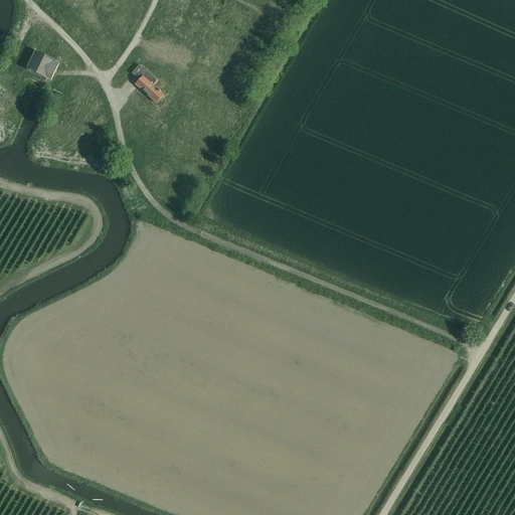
[(229,10),(249,19),(253,11),(233,2),(229,10)]
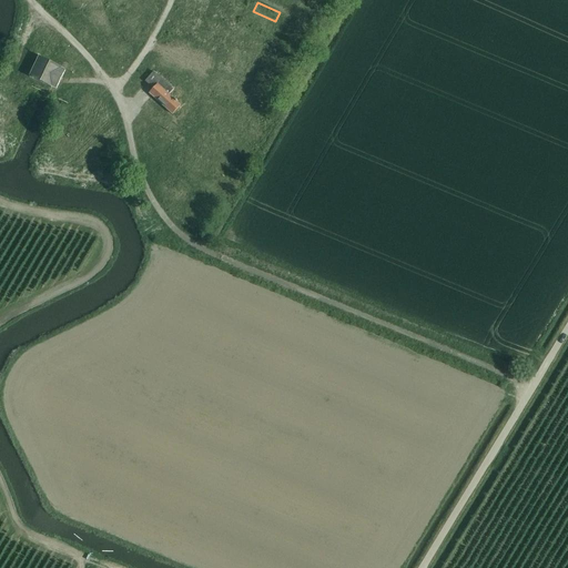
[(325,18),(328,10),(311,2),(307,10),(325,18)]
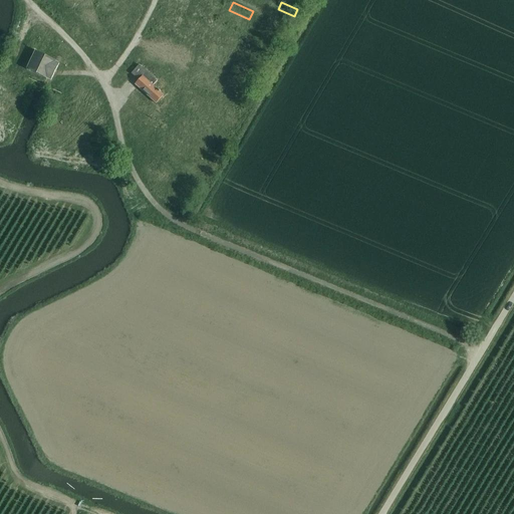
[(216,22),(216,15),(208,14),(208,22),(216,22)]
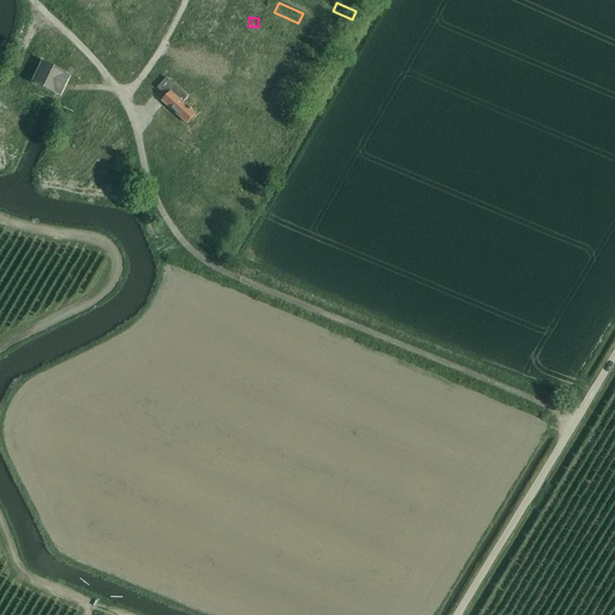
[(268,28),(263,36),(288,49),(293,40),(268,28)]
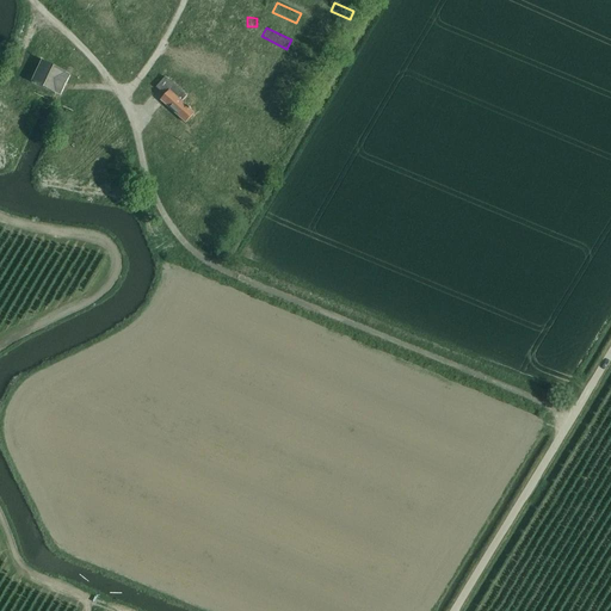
[(319,68),(334,50),(328,45),(314,63),(319,68)]
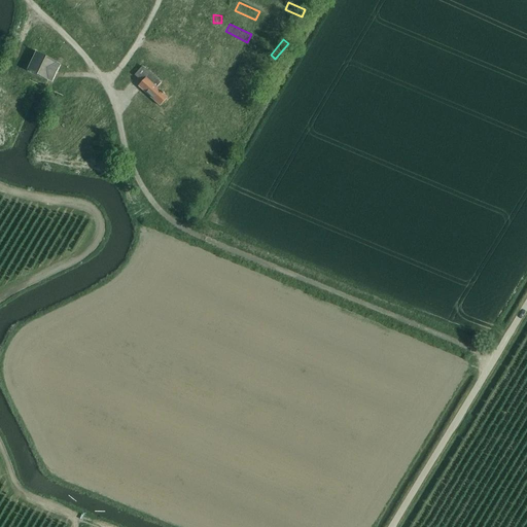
[(264,45),(259,49),(269,57),(272,51),(264,45)]
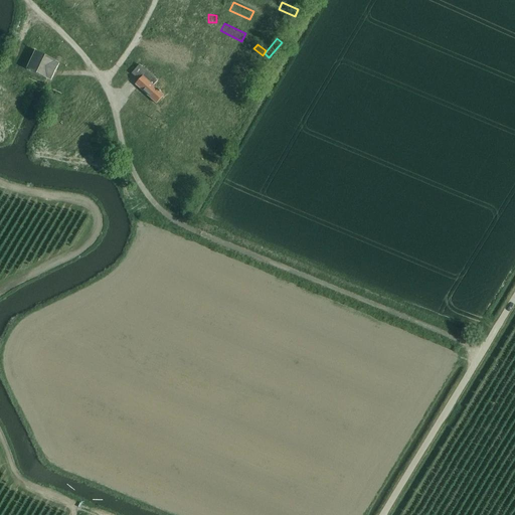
[(233,59),(236,51),(219,45),(216,53),(233,59)]
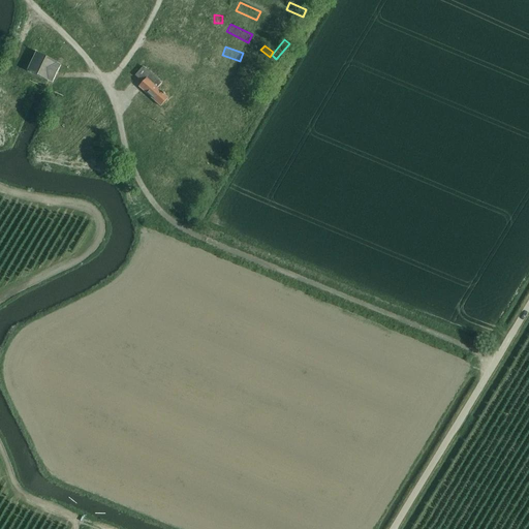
[(52,83),(61,65),(57,63),(57,62),(36,53),(27,71),(48,82),(48,81),(52,83)]
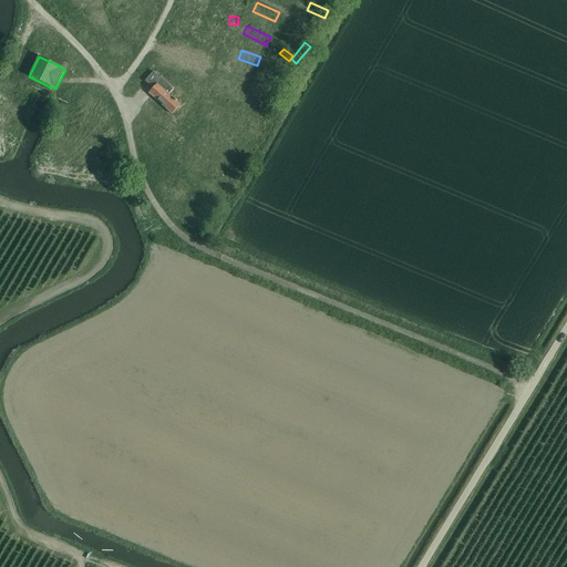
[(286,68),(272,90),(279,93),(292,72),(286,68)]
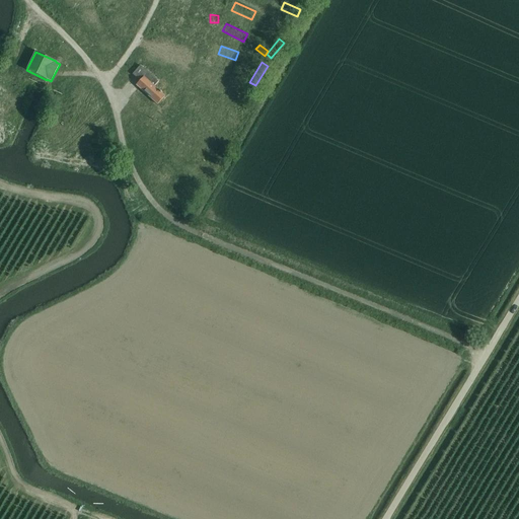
[(207,75),(229,85),(232,79),(210,69),(207,75)]
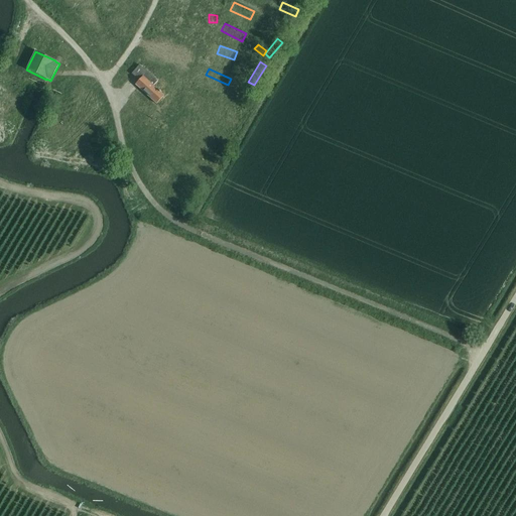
[(156,104),(163,96),(152,87),(154,84),(152,82),(154,79),(151,77),(144,70),(137,77),(140,80),(135,85),(156,104)]
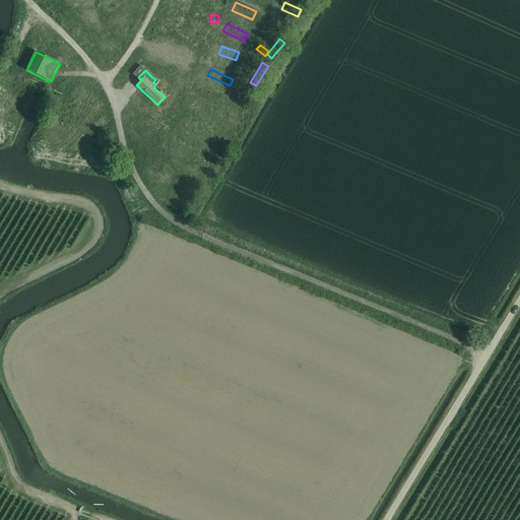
[(200,102),(209,80),(203,77),(193,99),(200,102)]
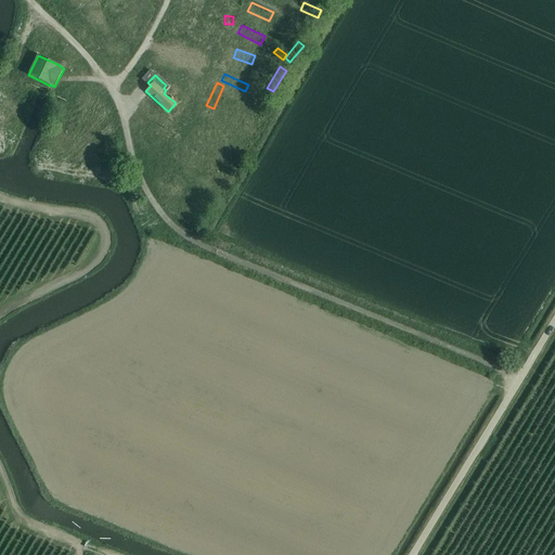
[(102,104),(108,113),(118,106),(112,98),(102,104)]
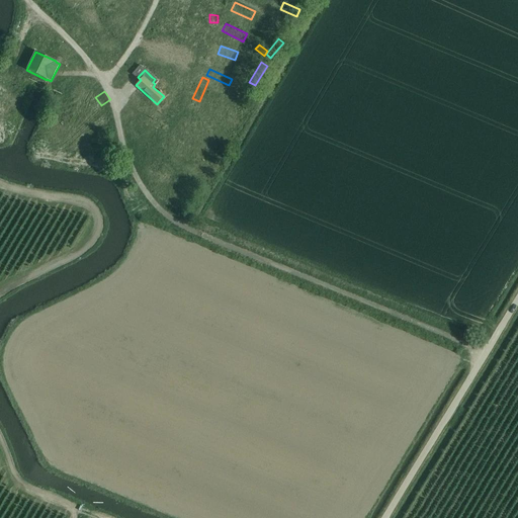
[(81,92),(71,108),(77,112),(87,96),(81,92)]
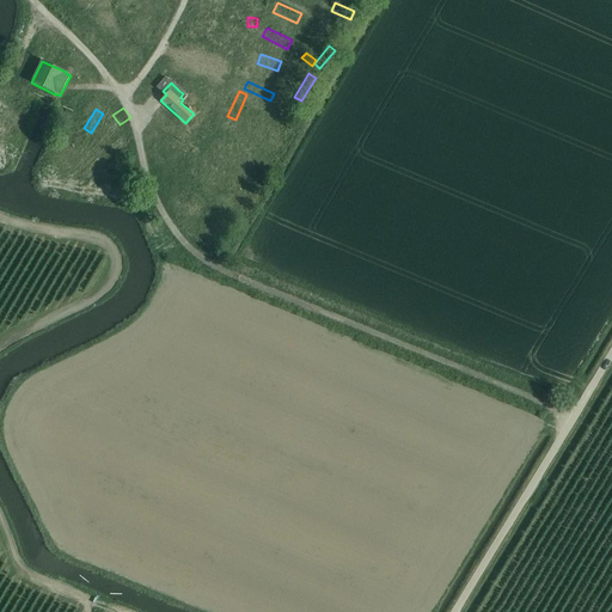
[(196,133),(204,128),(199,118),(190,124),(196,133)]
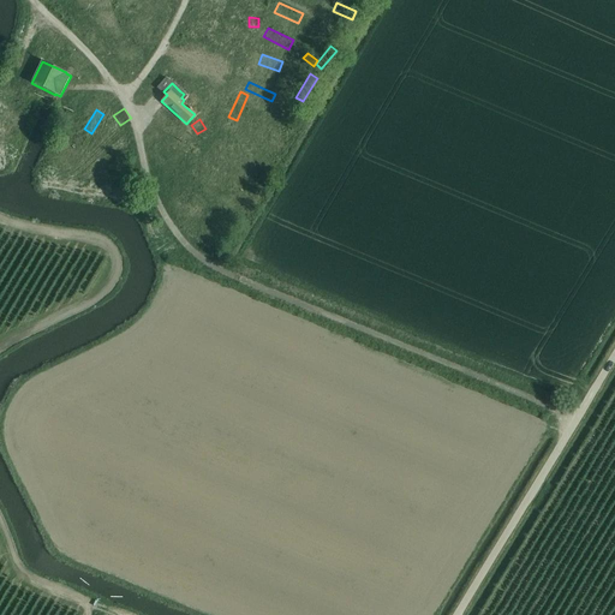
[(268,124),(263,133),(290,145),(293,136),(268,124)]
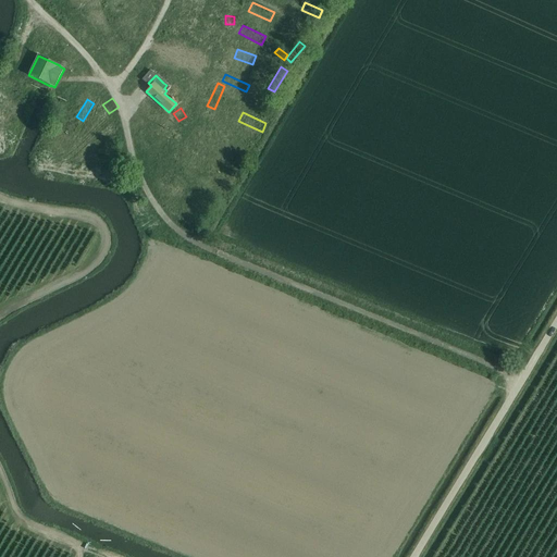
[(170,133),(176,126),(169,119),(162,125),(170,133)]
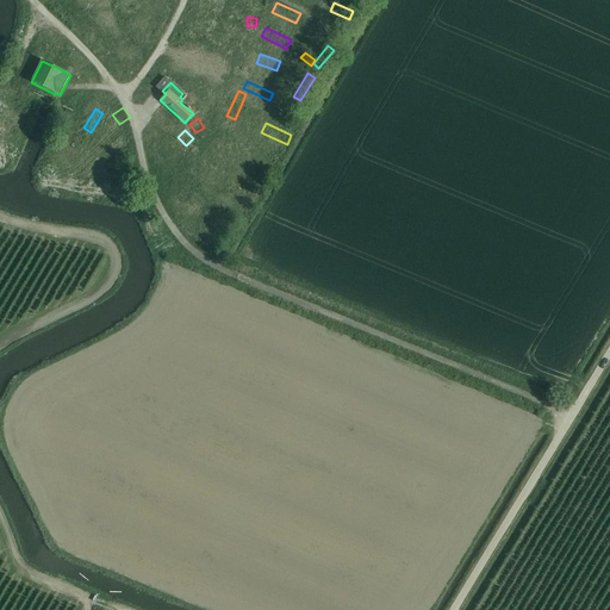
[(228,132),(222,141),(238,151),(244,143),(228,132)]
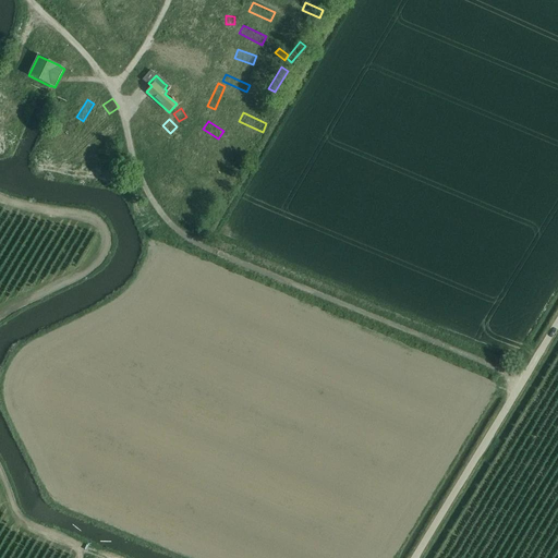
[(58,142),(65,145),(74,126),(67,123),(58,142)]
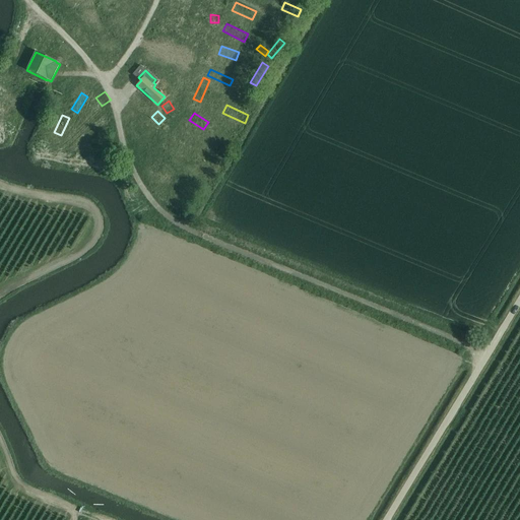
[(183,130),(178,137),(196,149),(201,141),(183,130)]
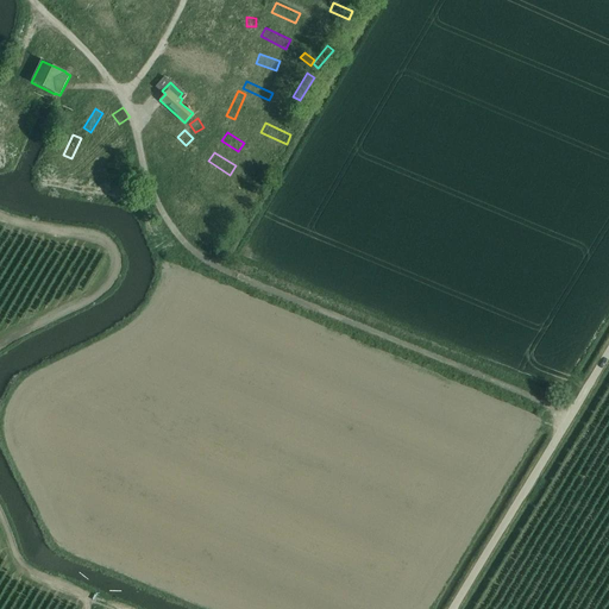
[(267,176),(272,169),(255,157),(250,164),(267,176)]
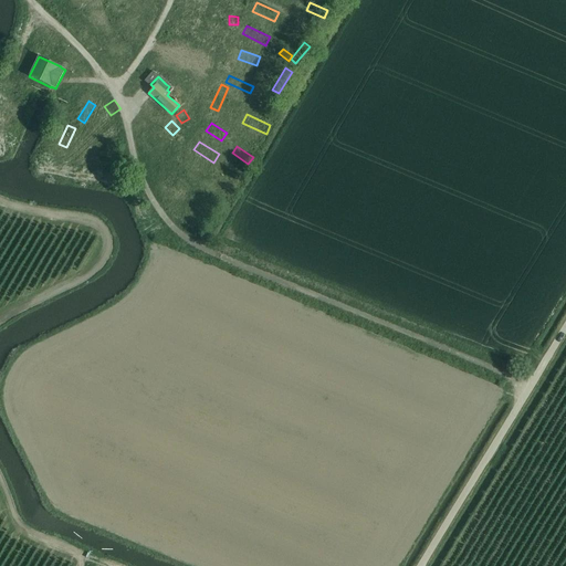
[(201,161),(199,167),(206,170),(209,165),(201,161)]
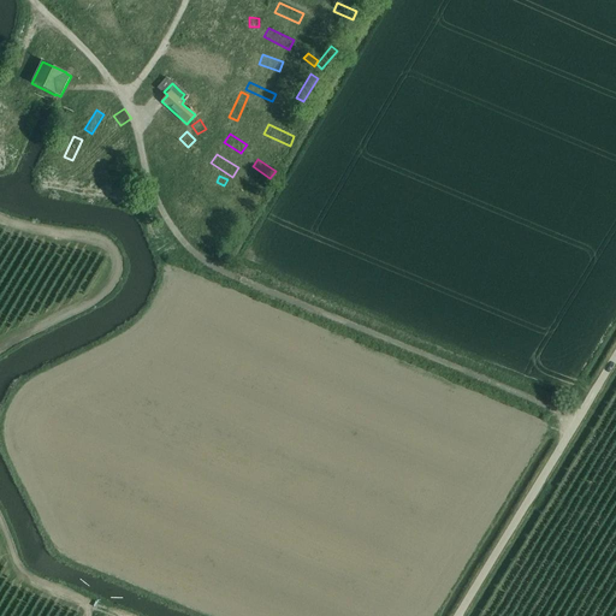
[(176,190),(167,194),(171,201),(178,196),(176,190)]
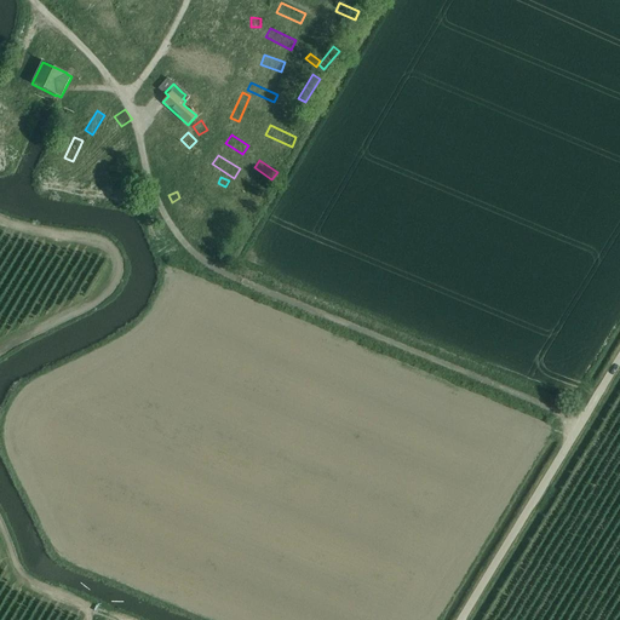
[(260,213),(265,205),(259,201),(254,210),(260,213)]
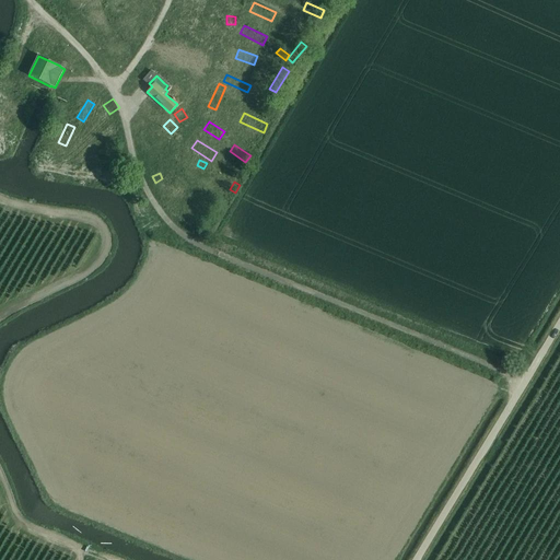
[(201,183),(187,199),(194,203),(207,188),(201,183)]
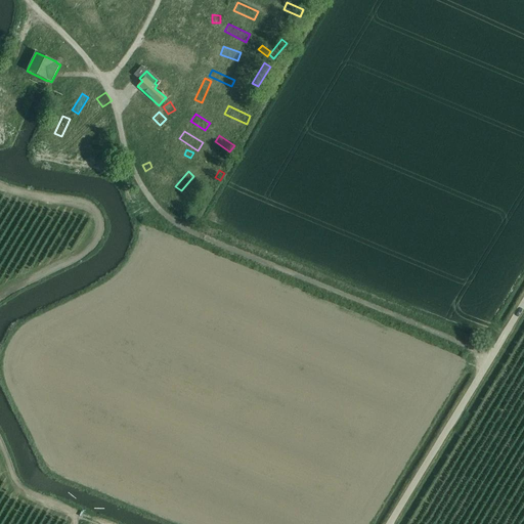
[(200,194),(207,183),(197,177),(189,188),(200,194)]
